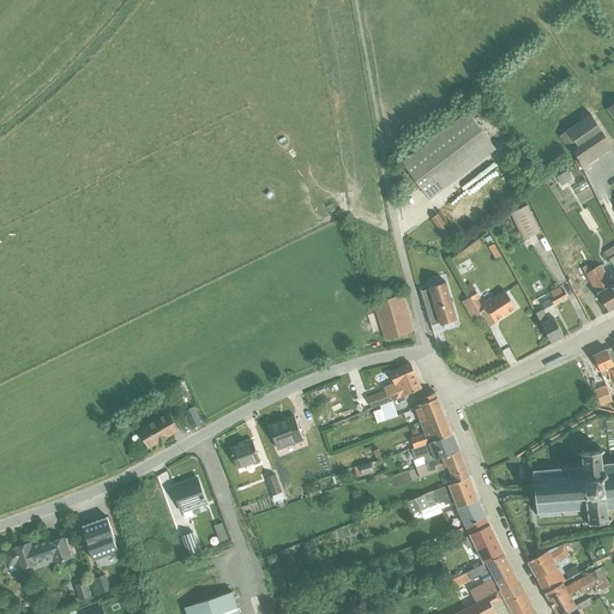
[(473,114),(407,156),(429,193),(497,150),(473,114)]
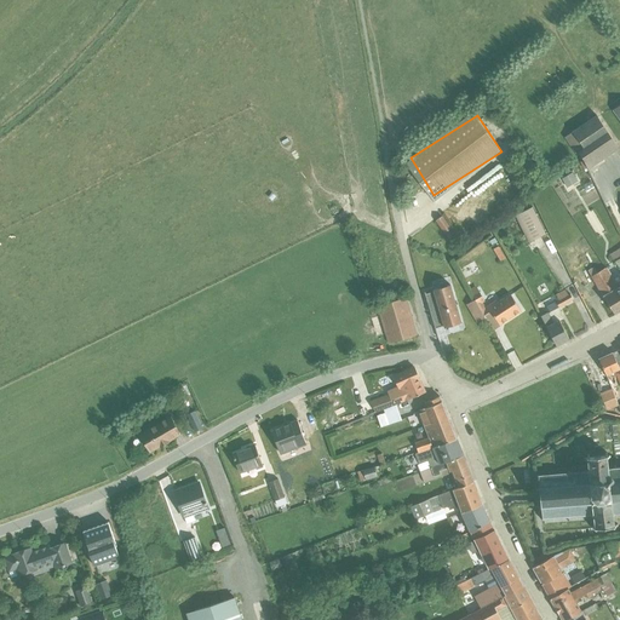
[(597,115),(573,131),(585,148),(579,151),(589,170),(619,148),(597,115)]
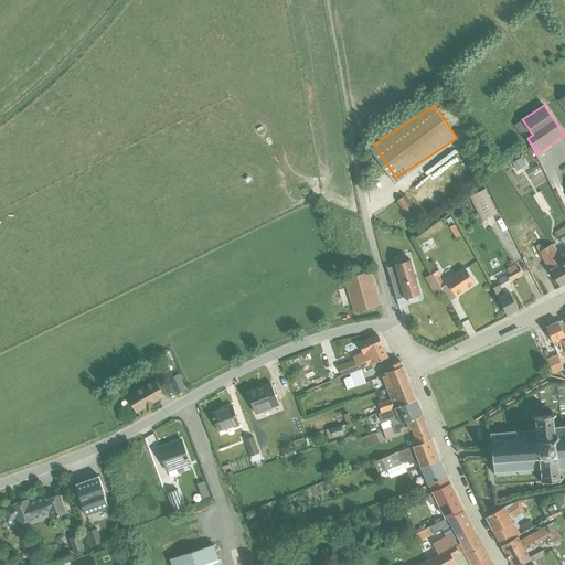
[(533,135),(522,119),(514,125),(525,140),(528,138),(533,135)]
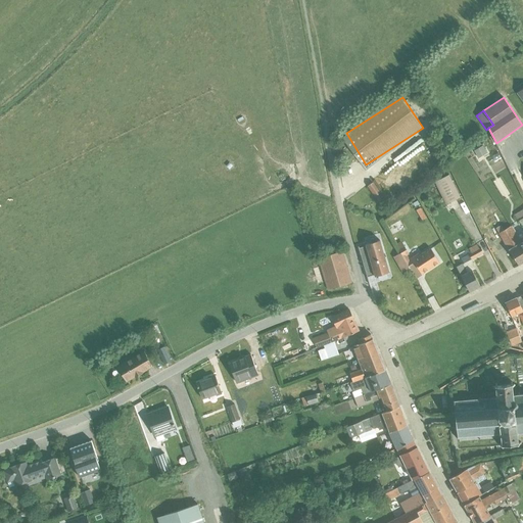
[(475,143),(466,149),(473,160),(482,154),(475,143)]
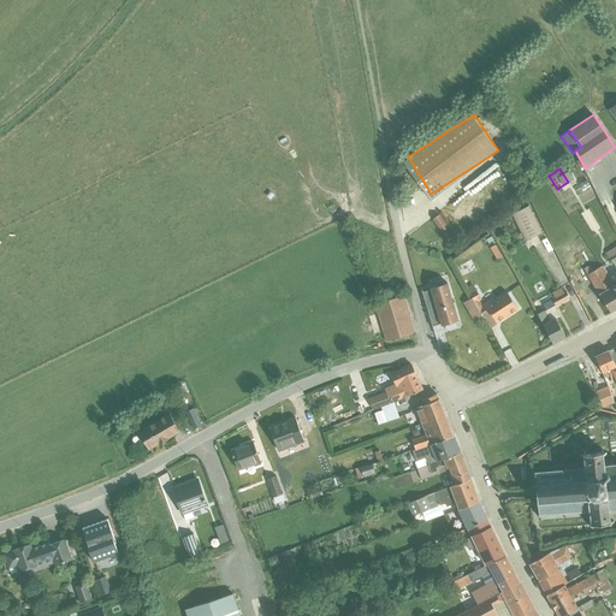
[(460,213),(486,190),(477,179),(450,202),(460,213)]
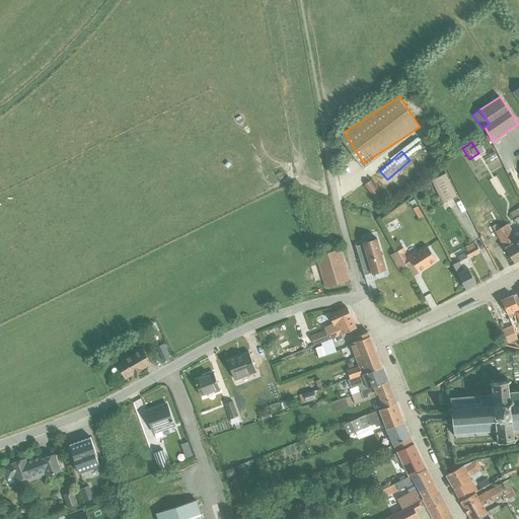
[(470,160),(474,169),(483,166),(478,157),(470,160)]
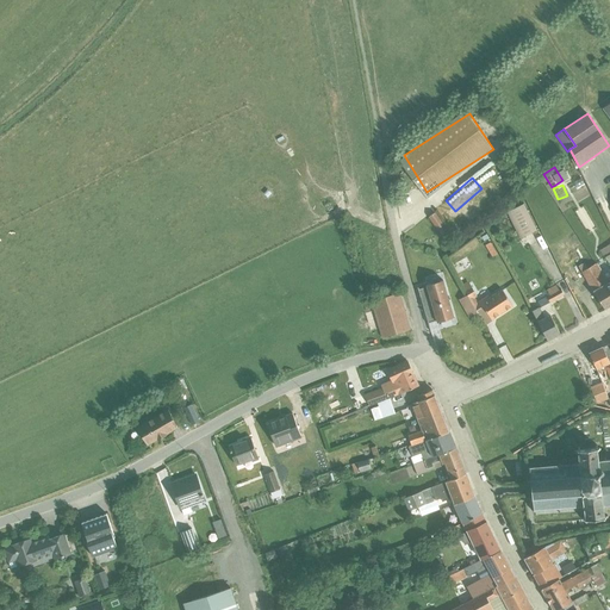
[(523,238),(545,228),(530,198),(509,209),(523,238)]
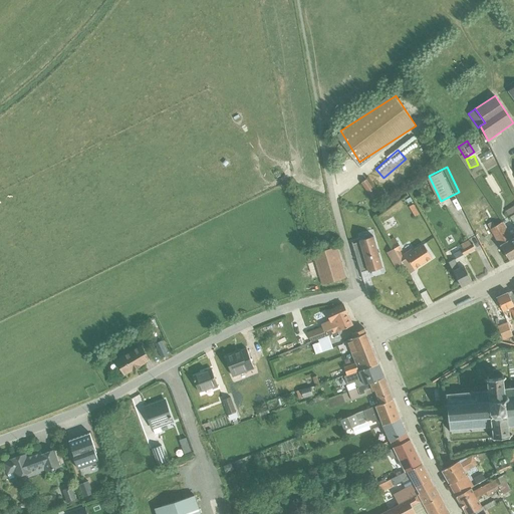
[(511,260),(513,258),(513,239),(513,240),(503,222),(496,226),(493,221),(488,224),(511,260)]
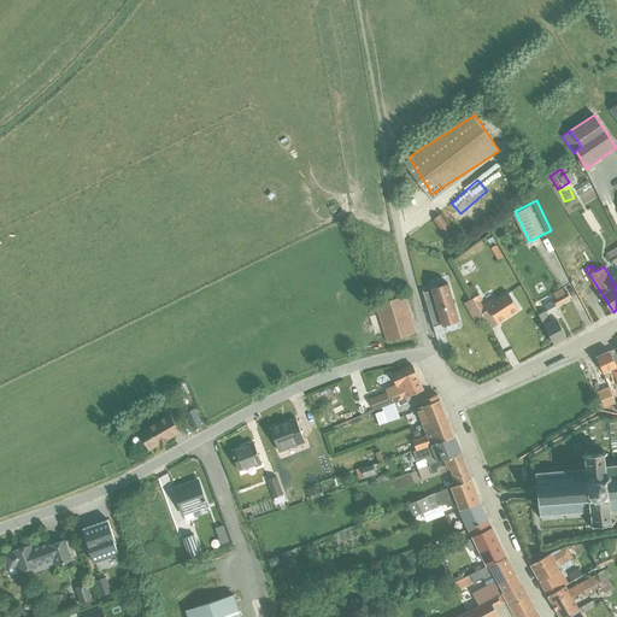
[(456,282),(428,291),(438,324),(466,317),(456,282)]
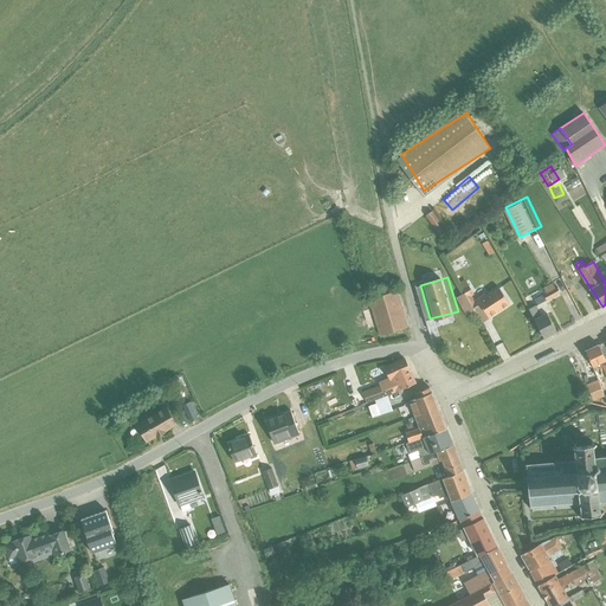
[(495,314),(514,301),(503,285),(488,297),(475,279),(466,285),(481,307),(487,302),(495,314)]
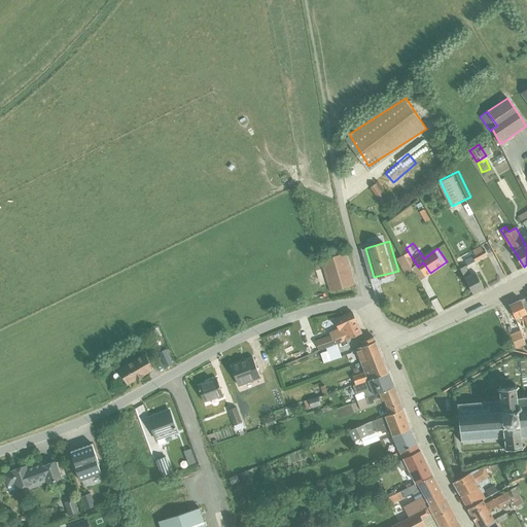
[(321,254),(331,284),(354,277),(344,246),(321,254)]
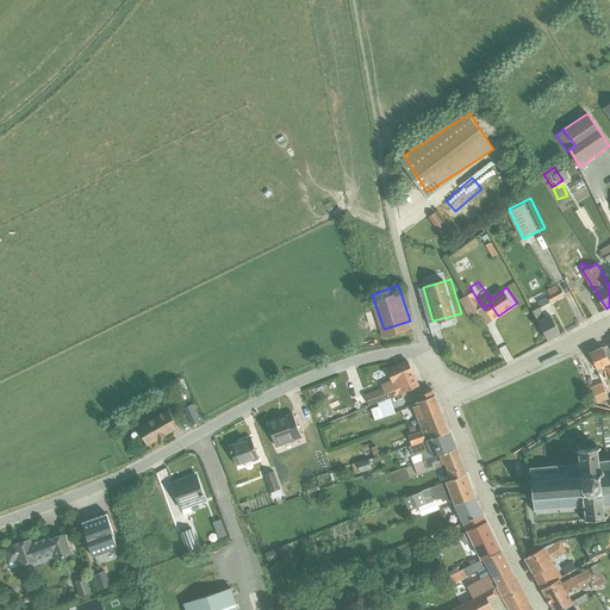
[(561,288),(535,300),(551,335),(565,329),(554,305),(566,299),(561,288)]
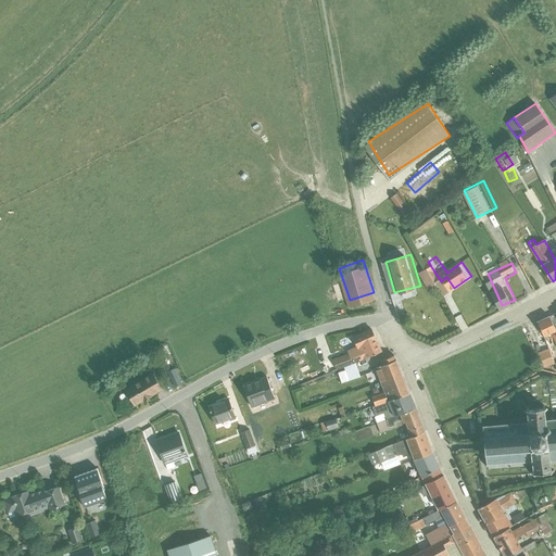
[(477,295),(485,307),(497,299),(488,287),(477,295)]
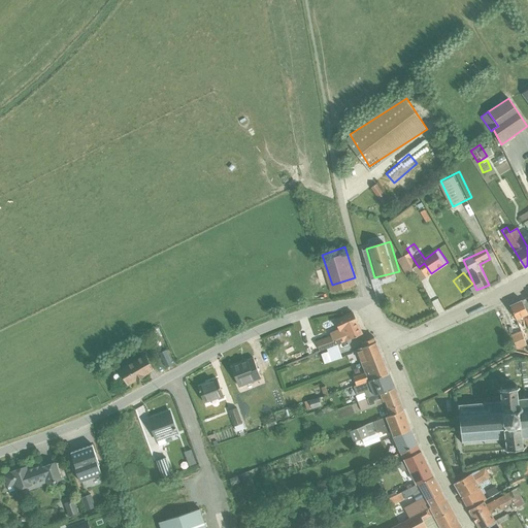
[(497,306),(505,319),(517,311),(509,299),(497,306)]
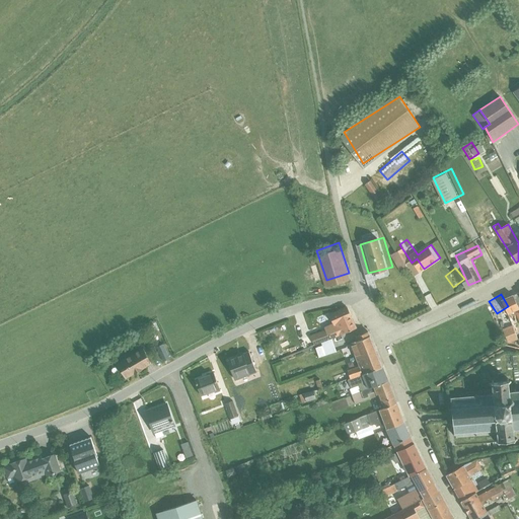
[(518,295),(507,301),(516,319),(518,317),(518,295)]
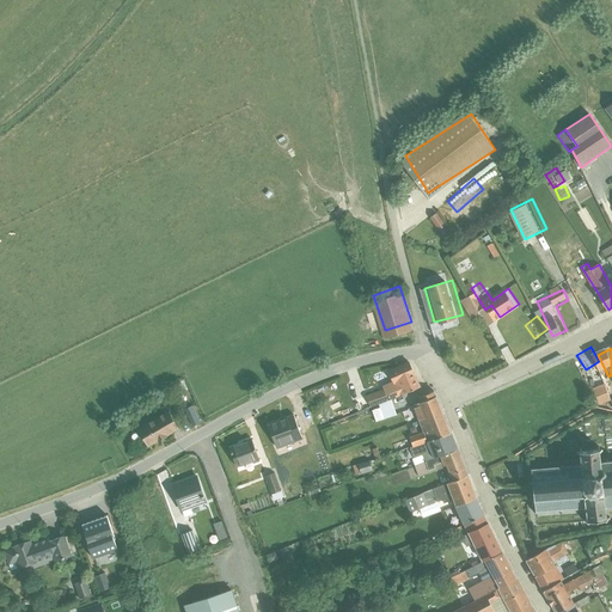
[(391,398),(418,386),(409,362),(390,369),(393,380),(381,385),(383,389),(367,396),(371,405),(379,403),(391,398)]
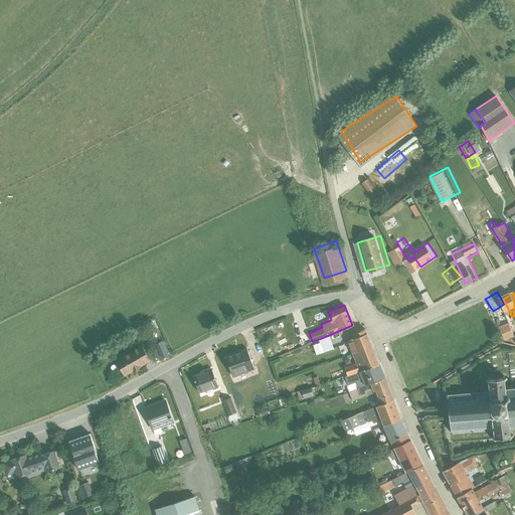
[(157,323),(148,323),(148,331),(156,331),(157,323)]
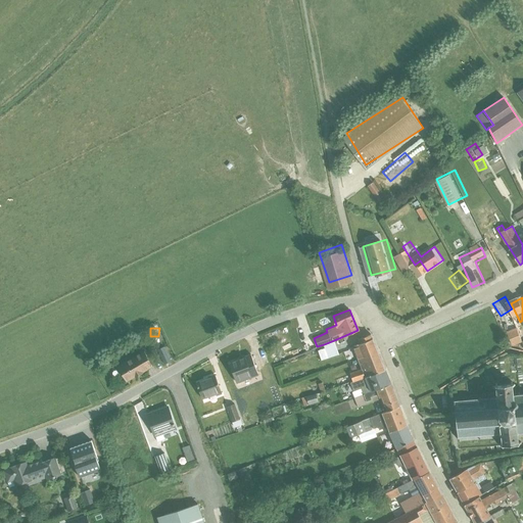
[(510,333),(500,337),(503,344),(513,340),(510,333)]
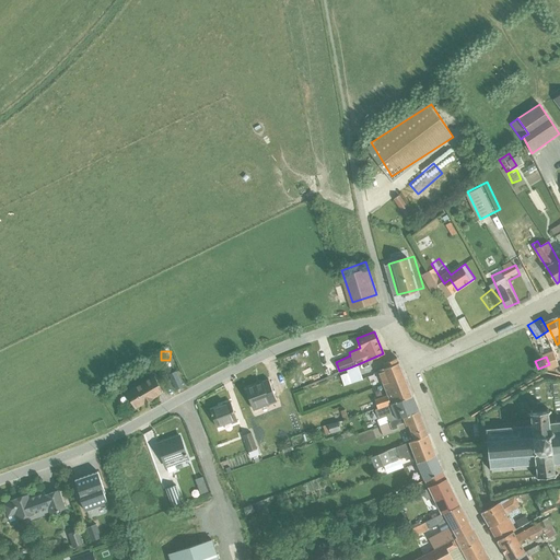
[(378,370),(384,383),(405,374),(398,358),(383,363),(385,368),(378,370)]
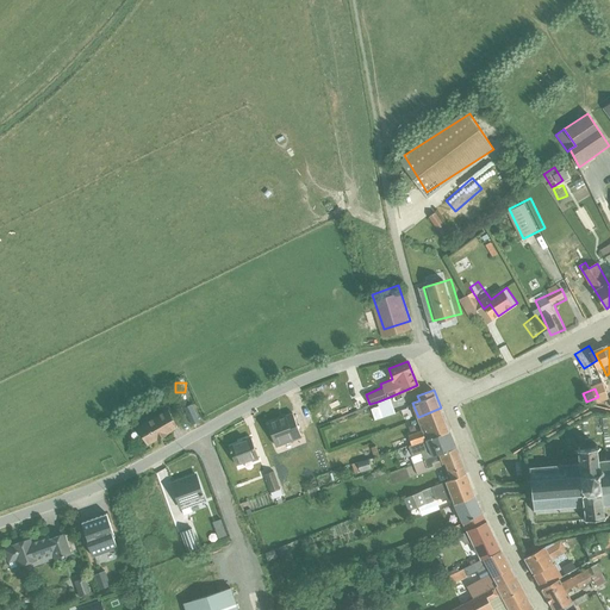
[(601,406),(609,404),(609,394),(598,398),(601,406)]
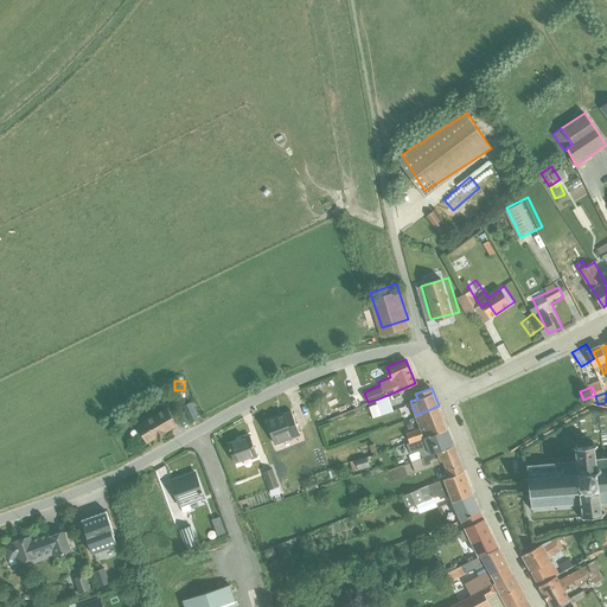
[(377,403),(369,406),(374,417),(394,410),(388,395),(376,400),(377,403)]
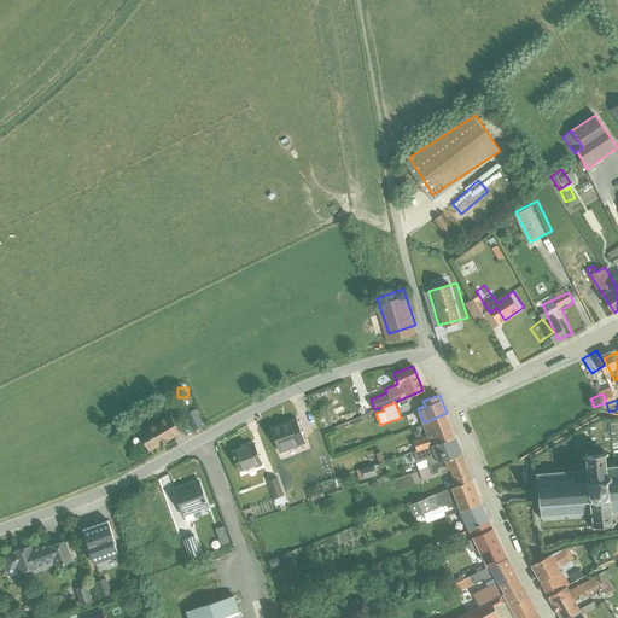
[(199,410),(196,413),(203,427),(207,425),(199,410)]
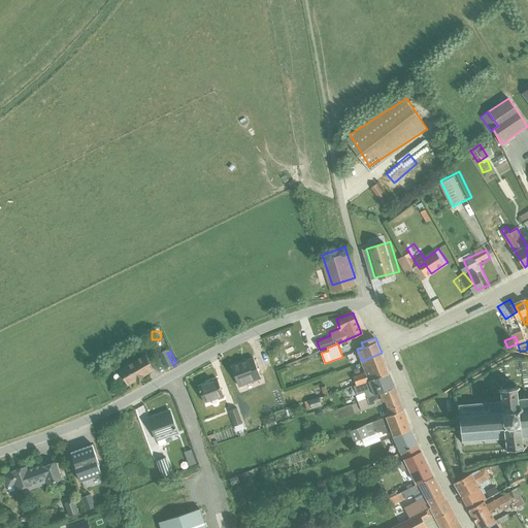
[(173,365),(167,353),(162,356),(167,367),(173,365)]
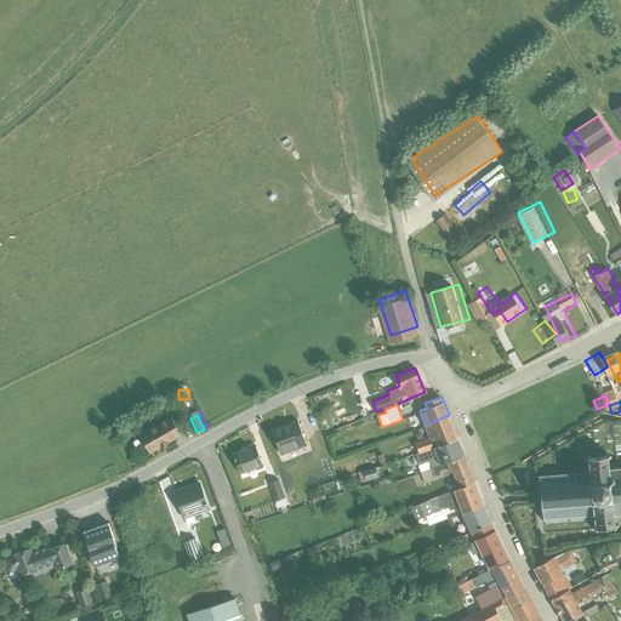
[(416,442),(420,451),(457,438),(449,415),(426,425),(429,437),(416,442)]
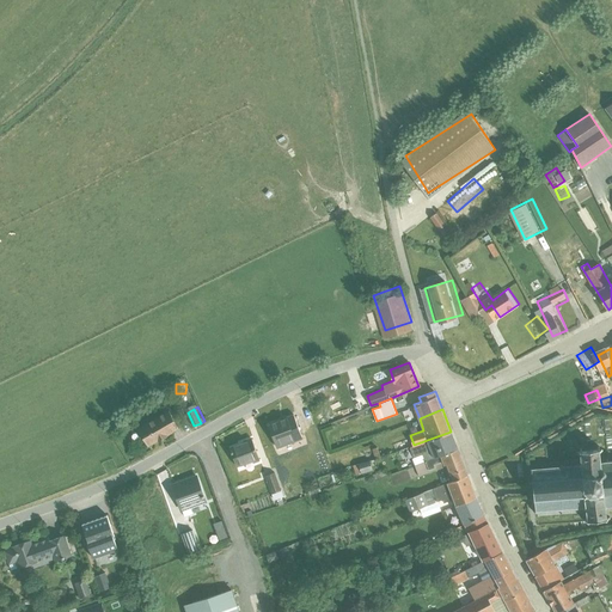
[(139,429),(138,432),(140,438),(142,436),(148,446),(158,441),(159,441),(169,435),(173,433),(172,430),(178,427),(170,410),(139,428),(139,429)]
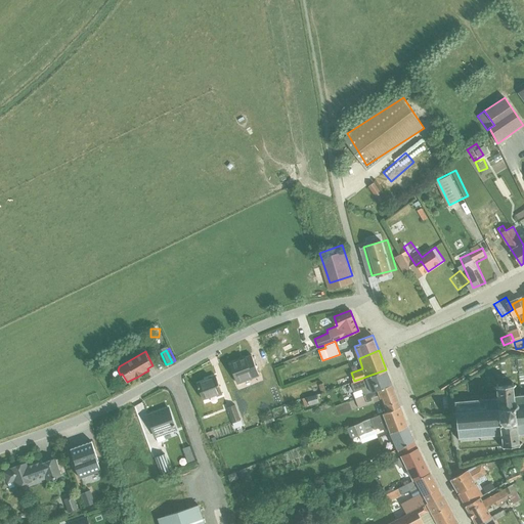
[(252,355),(229,363),(237,384),(260,376),(252,355)]
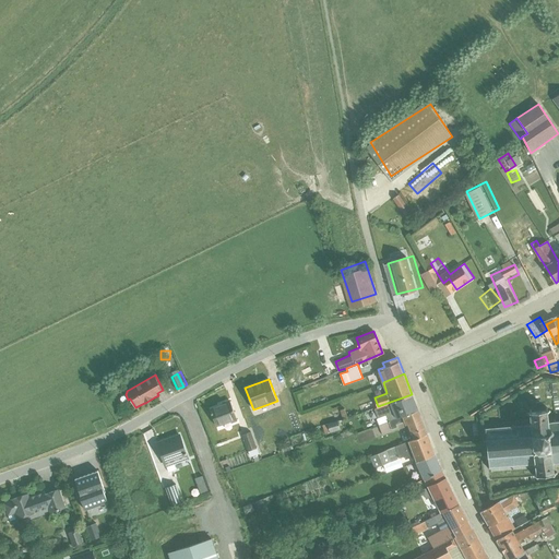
[(378,406),(375,408),(378,417),(387,415),(389,421),(418,409),(412,394),(378,406)]
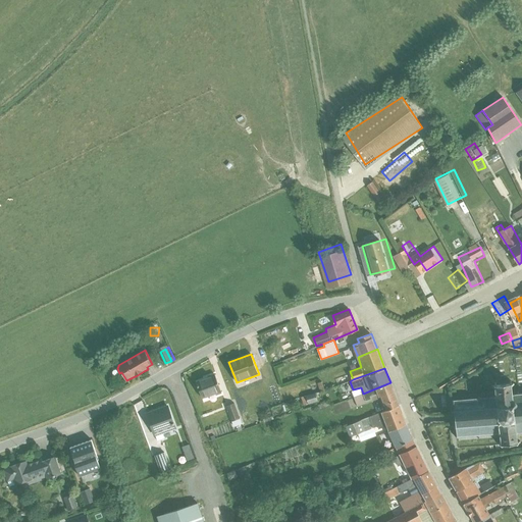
[(203,400),(222,393),(215,374),(196,380),(203,400)]
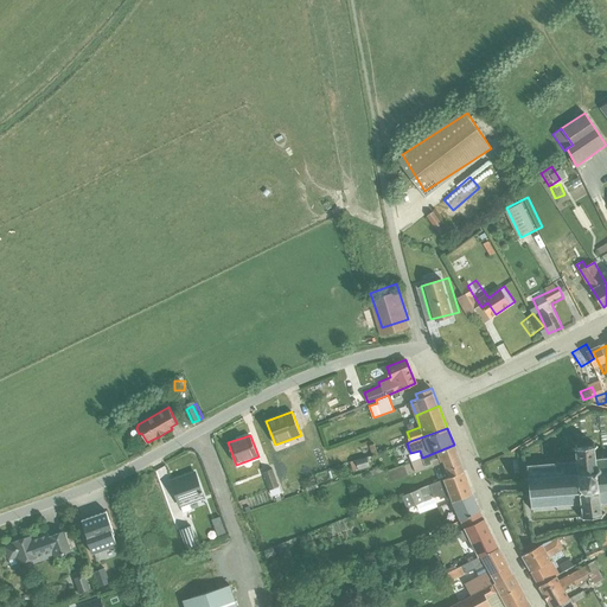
[(304,436),(298,439),(302,447),(308,445),(304,436)]
